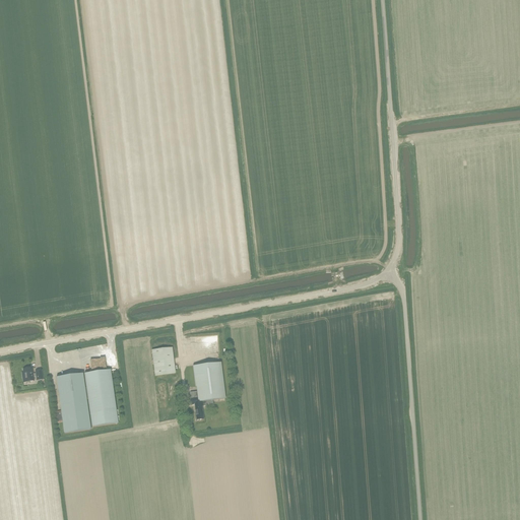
[(172,347),(151,350),(155,376),(176,373),(172,347)]
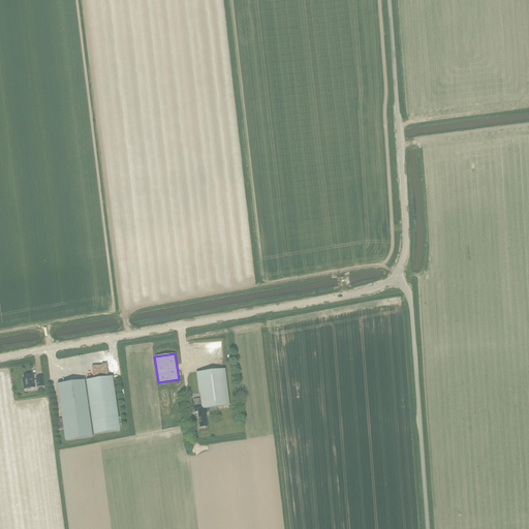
[(206,411),(206,413),(217,412),(216,407),(228,406),(224,369),(197,373),(200,399),(193,399),(195,412),(197,412),(206,411)]
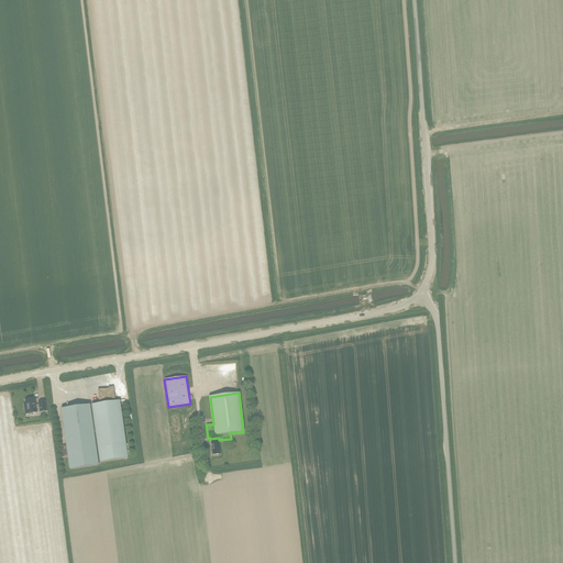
[(39,405),(35,406),(35,398),(25,400),(25,404),(24,404),(25,415),(37,412),(36,408),(39,408),(40,412),(46,411),(45,400),(39,401),(39,405)]
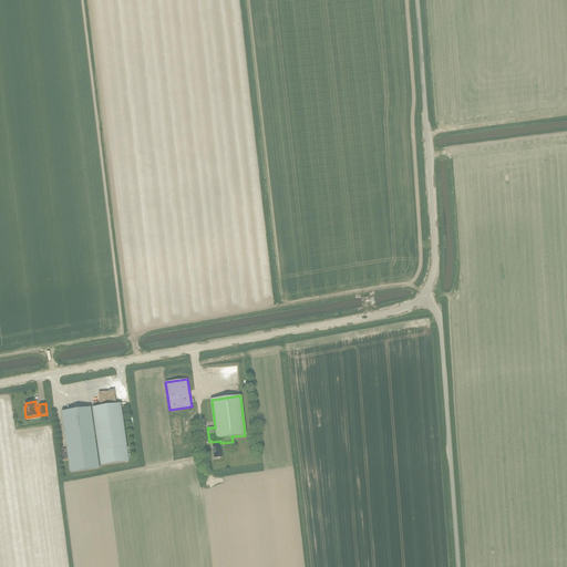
[(91,408),(62,412),(68,451),(62,452),(63,462),(69,462),(70,472),(99,467),(94,436),(96,435),(101,466),(129,462),(120,403),(93,408),(95,423),(93,423),(91,408)]
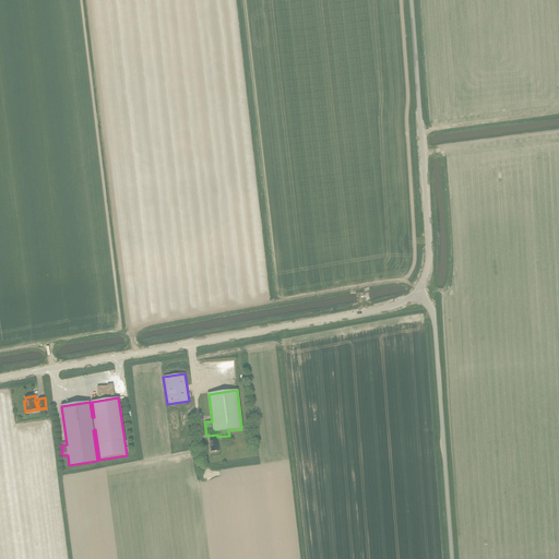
[(218,451),(217,437),(217,435),(209,436),(211,452),(218,451)]
